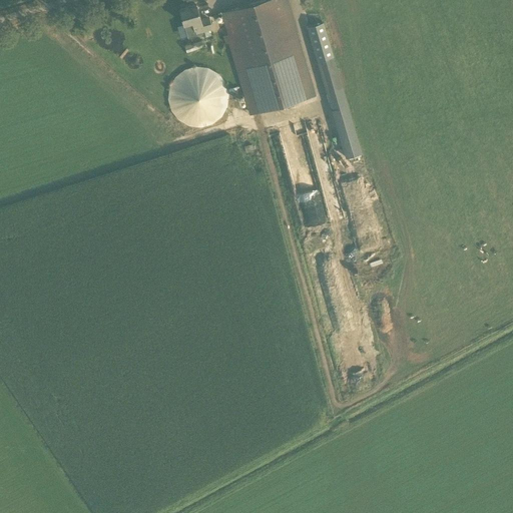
[(225,43),(230,42),(251,114),(315,95),(287,0),(264,0),(221,12),(228,34),(223,36),(225,43)]
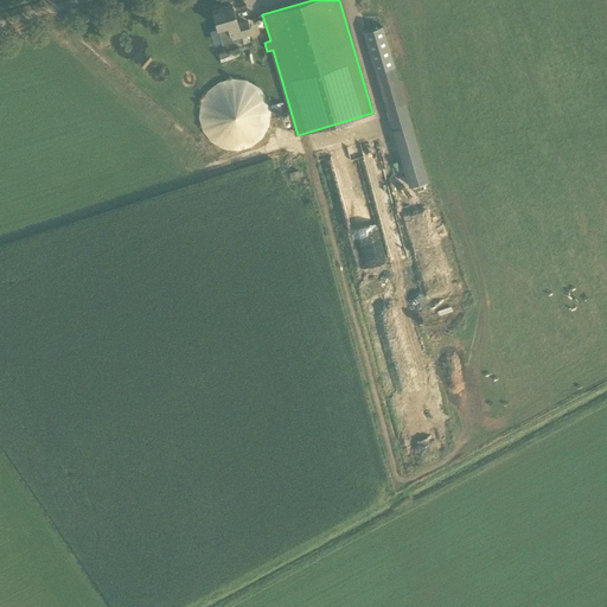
[(248,23),(238,25),(232,6),(212,12),(218,30),(223,44),(232,40),(231,39),(242,36),(243,44),(250,42),(249,33),(250,33),(248,23)]
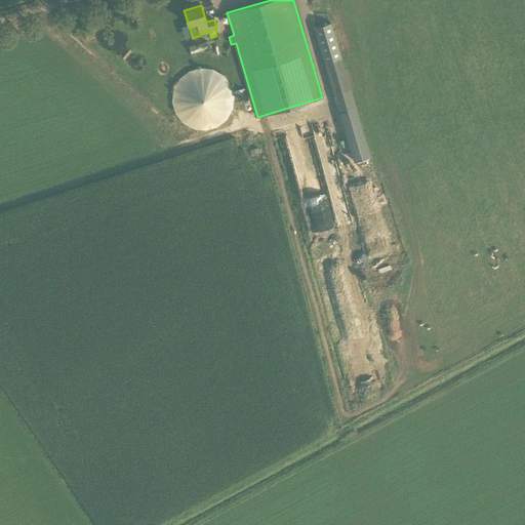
[(314,28),(339,116),(353,163),(370,158),(331,23),(314,28)]
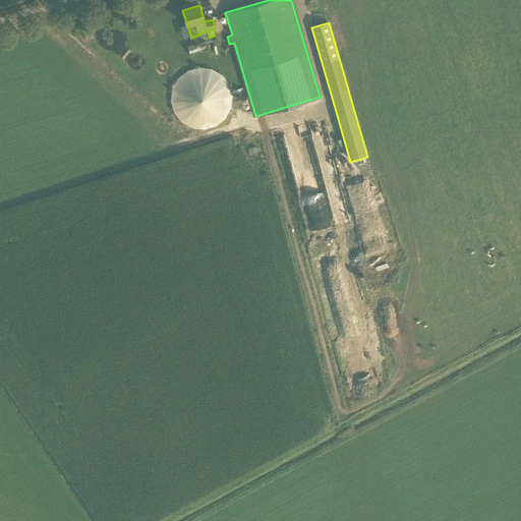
[(188,52),(208,47),(206,41),(187,46),(188,52)]
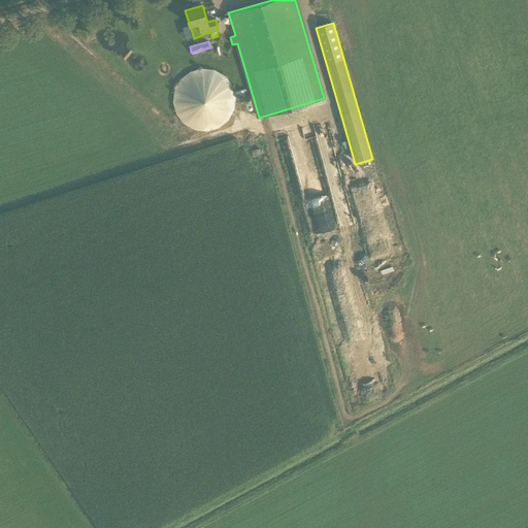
[(174,91),(173,102),(175,112),(184,123),(195,129),(207,130),(219,126),(228,120),(233,109),(235,97),(231,85),(224,75),(213,70),(200,68),(189,72),(180,79),(174,91)]
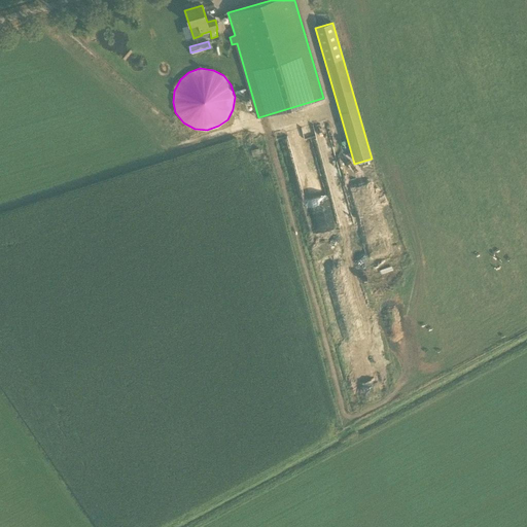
[(259,148),(250,150),(252,156),(260,154),(259,148)]
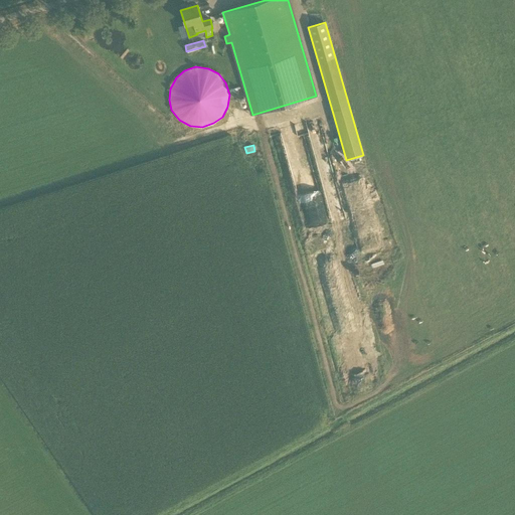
[(327,148),(318,148),(317,160),(326,160),(327,148)]
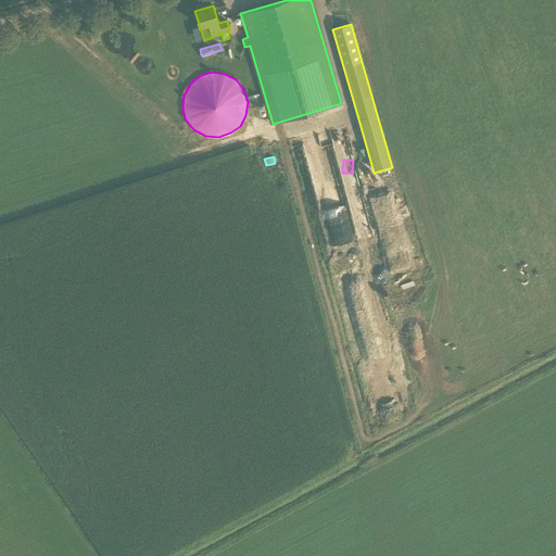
[(337,268),(338,278),(351,277),(350,267),(337,268)]
